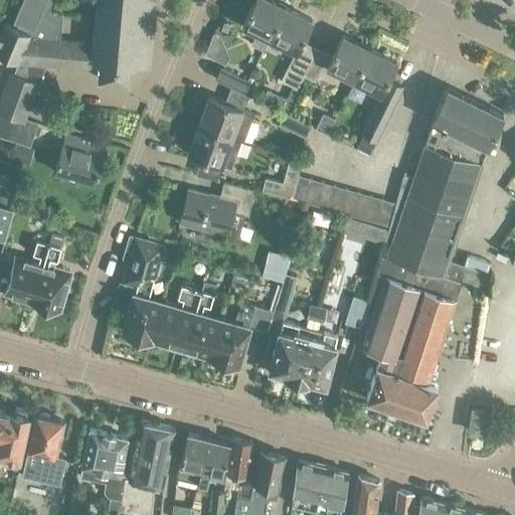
[(0,123),(0,135),(7,139),(18,143),(12,158),(30,166),(36,150),(29,147),(38,124),(25,119),(39,83),(40,83),(48,64),(101,69),(100,79),(129,81),(131,63),(151,65),(156,0),(97,0),(94,41),(60,38),(62,14),(48,9),(51,0),(21,0),(14,19),(19,21),(17,27),(6,22),(0,36),(0,53),(19,61),(15,72),(11,72),(0,100),(0,113),(3,115),(0,123)]
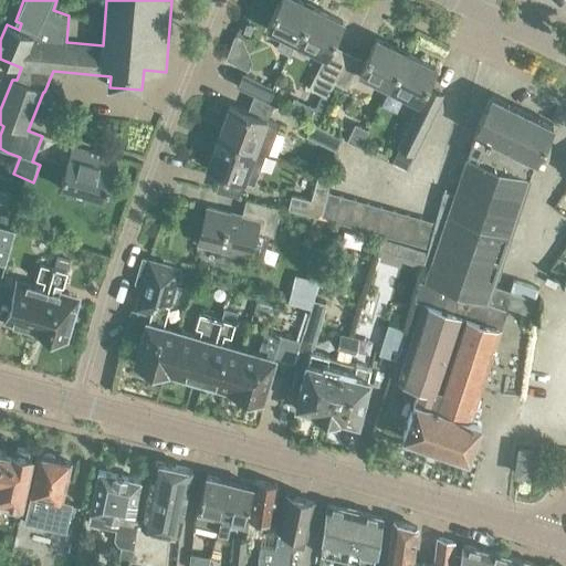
[(295,43),(313,8),(299,0),(280,0),(265,28),(295,43)]
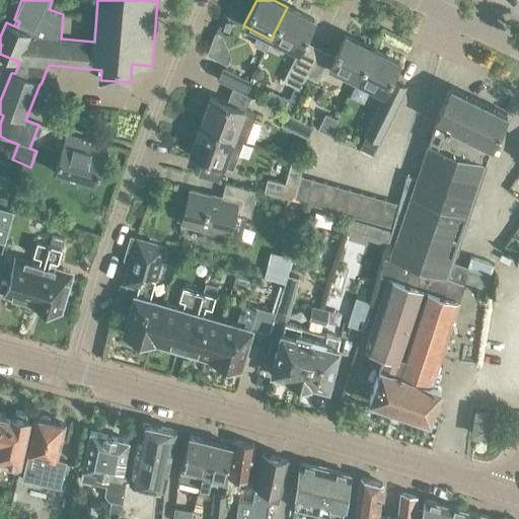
[(298,91),(305,78),(318,50),(303,43),(314,20),(287,7),(271,40),(297,54),(282,83),(298,91)]
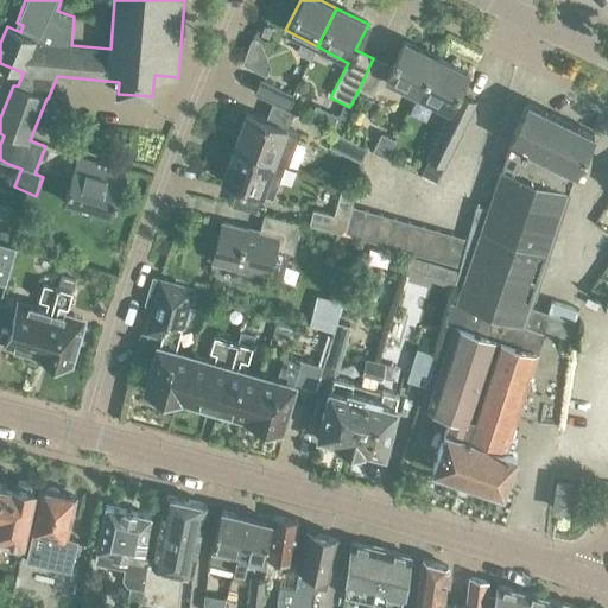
[(417,95),(436,57),(404,42),(391,68),(373,58),(358,92),(375,100),(385,80),(417,95)]
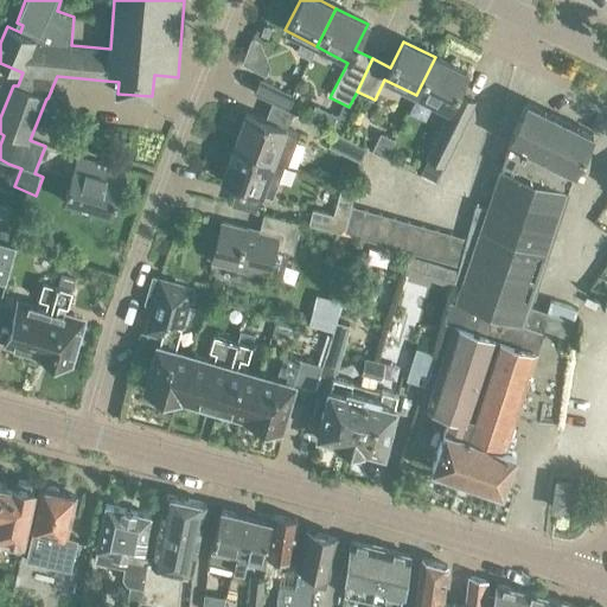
[(435,57),(416,95),(448,112),(426,155),(445,165),(453,147),(472,108),(454,100),(467,72),(435,57)]
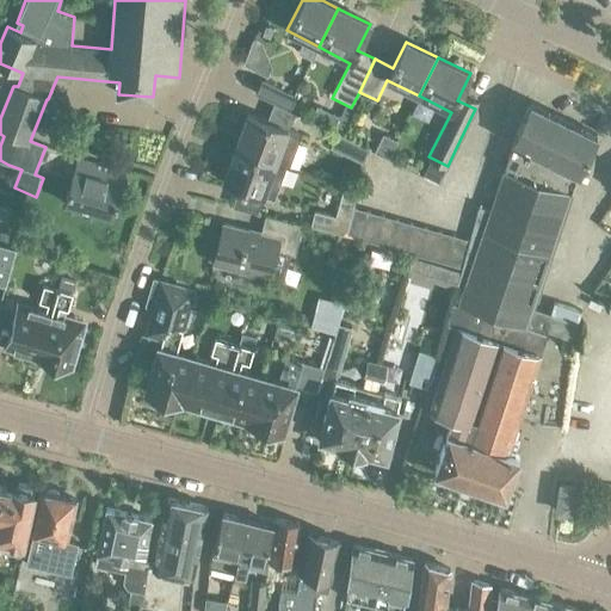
[(288,110),(295,96),(263,81),(257,94),(288,110)]
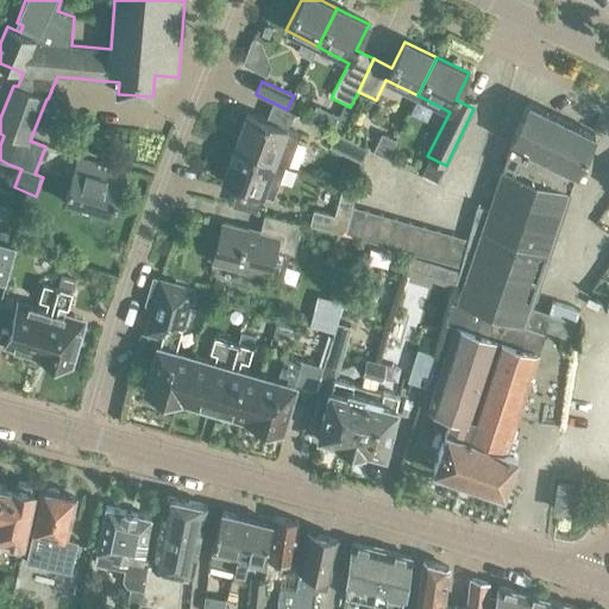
[(576,174),(594,135),(528,105),(509,142),(576,174)]
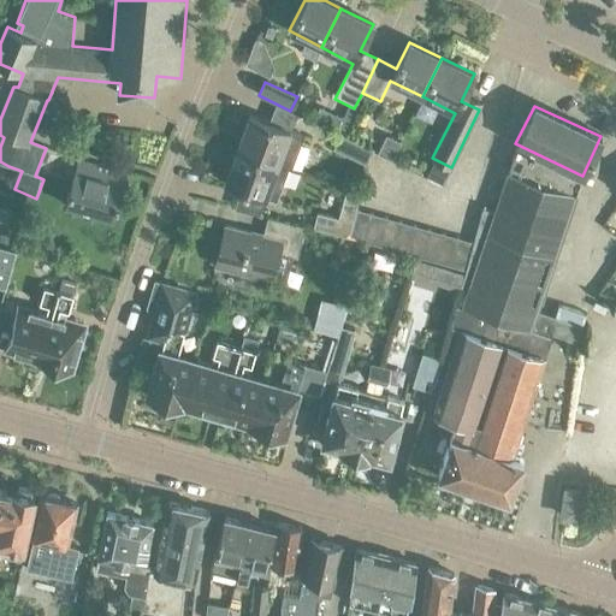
[(250,116),(237,149),(277,164),(289,169),(291,170),(298,149),(303,135),(291,131),(290,130),(268,122),(250,116)]
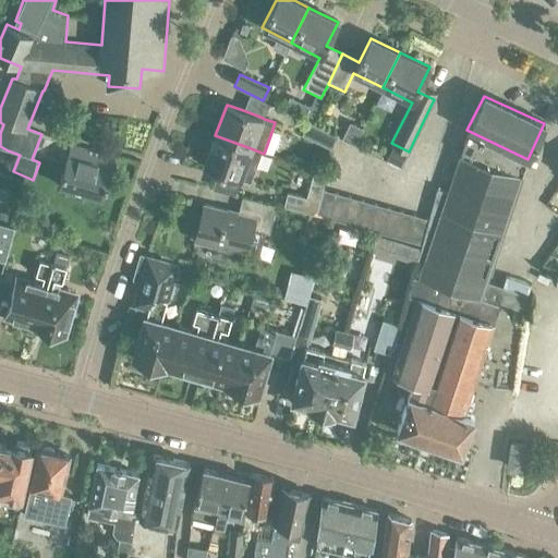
[(330,149),(337,136),(308,122),(302,135),(330,149)]
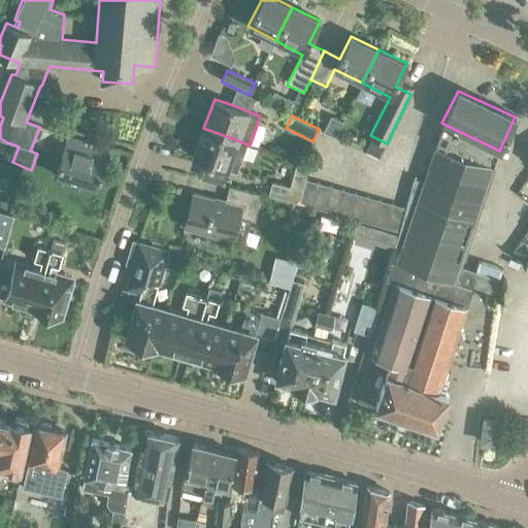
[(341,123),(331,117),(324,131),(335,137),(341,123)]
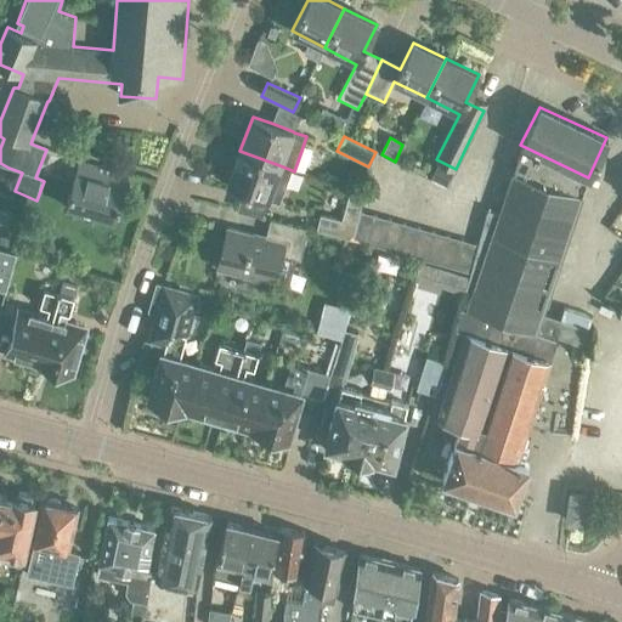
[(470,273),(454,328),(459,331),(463,317),(554,348),(558,339),(566,341),(587,348),(588,332),(587,332),(539,316),(578,201),(588,177),(520,145),(510,177),(498,214),(487,210),(478,243),(470,273)]
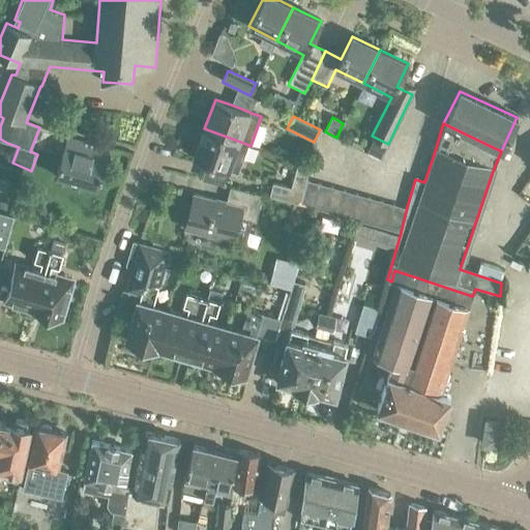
[(204,128),(194,156),(206,160),(201,179),(224,185),(228,169),(238,173),(248,145),(238,141),(204,128)]
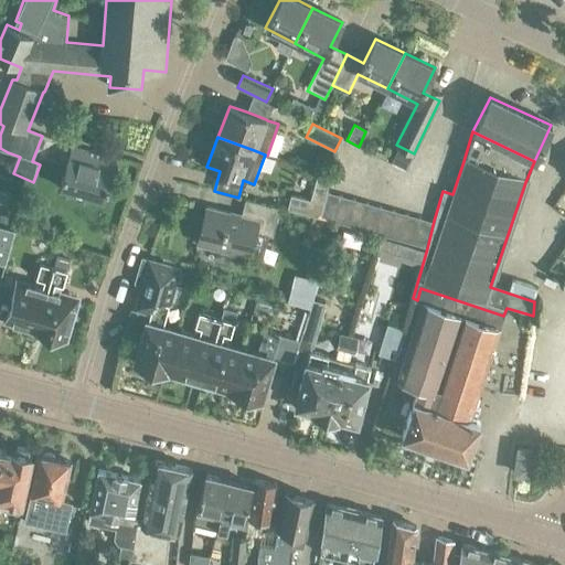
[(103,202),(116,161),(72,148),(59,189),(103,202)]
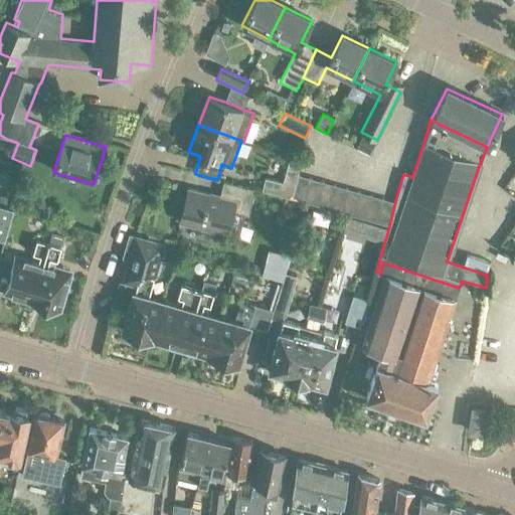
[(300,163),(289,160),(283,184),(265,180),(262,191),(291,199),(298,175),(300,163)]
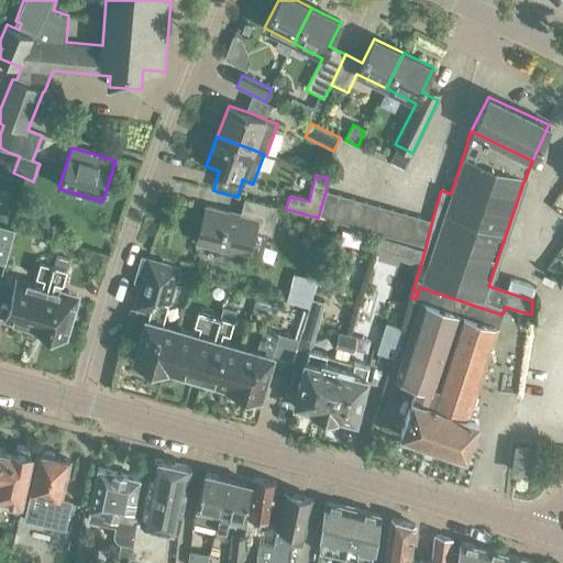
[(426,247),(432,220),(326,191),(318,218),(335,222),(381,234),(399,240),(426,247)]
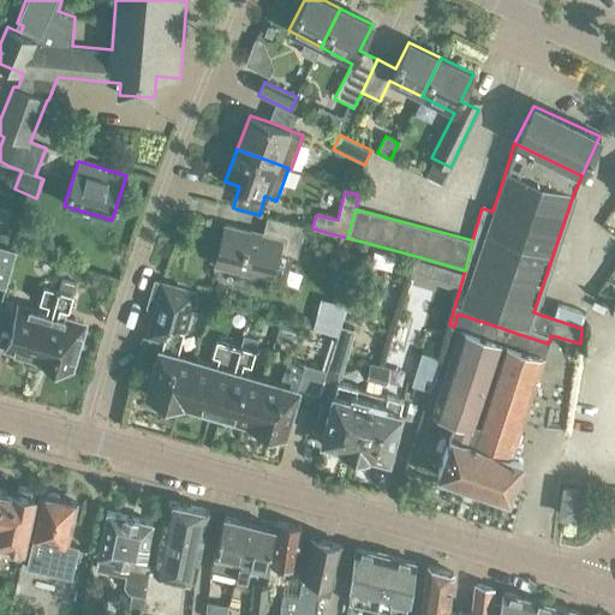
[(296,257),(304,227),(267,216),(262,236),(225,225),(214,264),(248,274),(248,276),(269,282),(278,251),(296,257)]
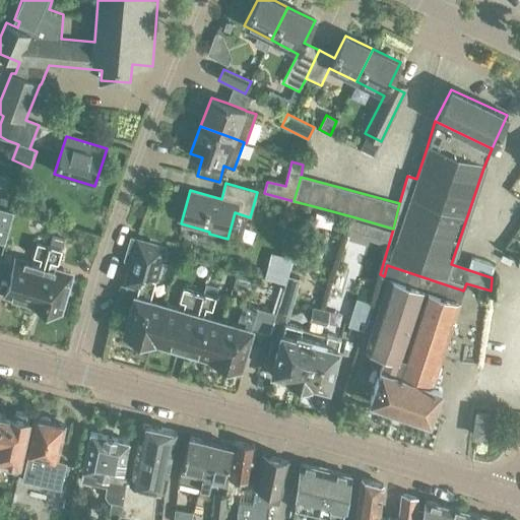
[(0,240),(5,242),(12,213),(0,209),(0,240)]
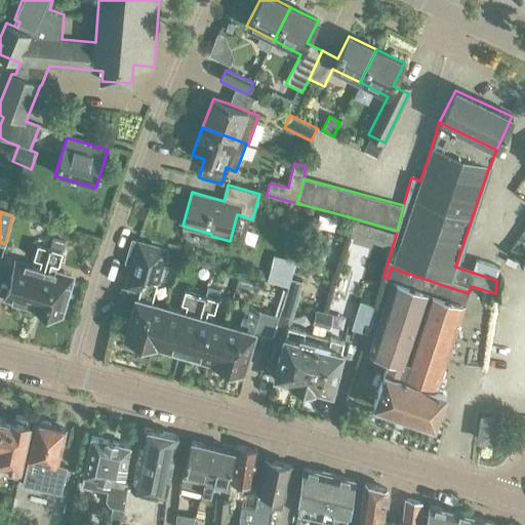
[(350,235),(367,240),(372,224),(355,218),(350,235)]
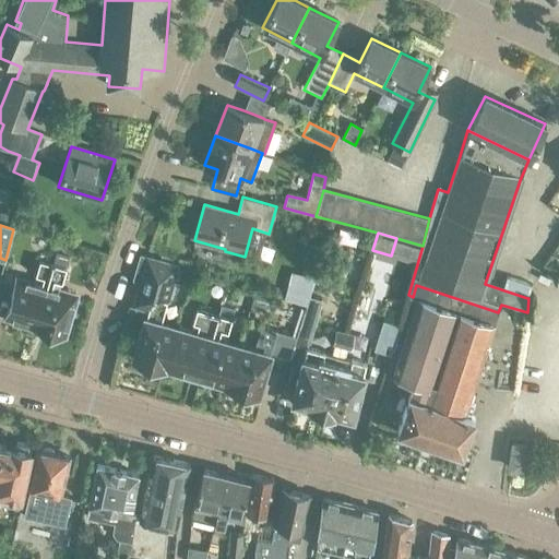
[(57,252),(54,262),(67,265),(70,256),(57,252)]
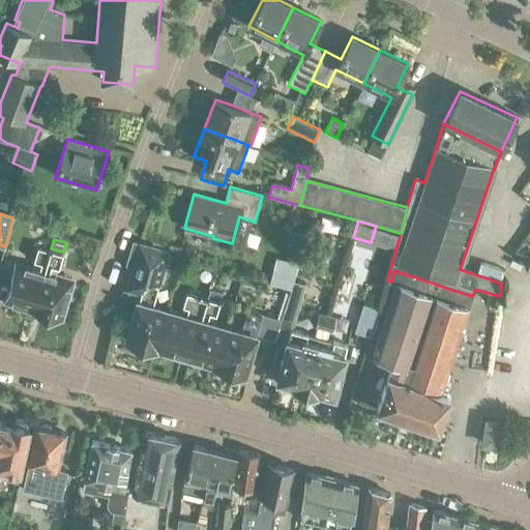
[(126,290),(141,295),(153,299),(156,287),(158,287),(170,252),(140,243),(133,241),(125,266),(133,268),(126,290)]
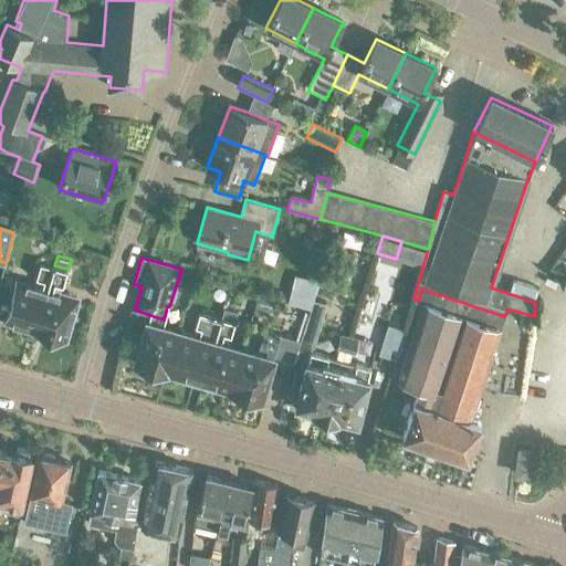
[(50,281),(53,265),(42,262),(38,278),(50,281)]
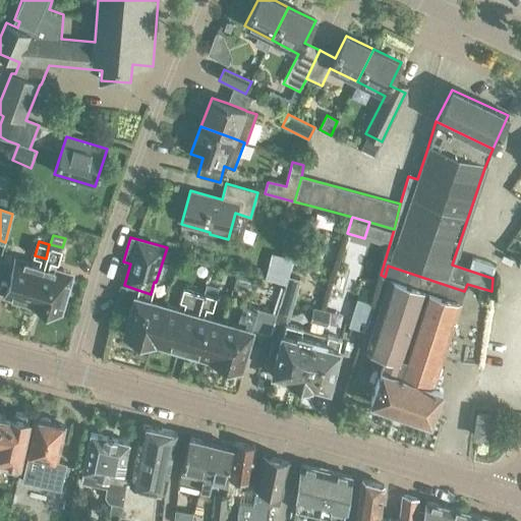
[(49,244),(46,258),(58,262),(62,247),(49,244)]
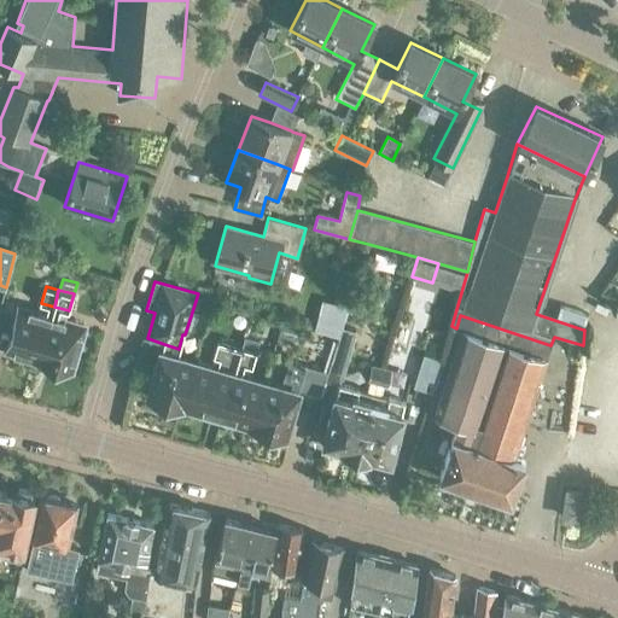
[(39,360),(52,314),(39,309),(36,314),(19,308),(7,350),(11,351),(10,355),(24,359),(25,356),(39,360)]
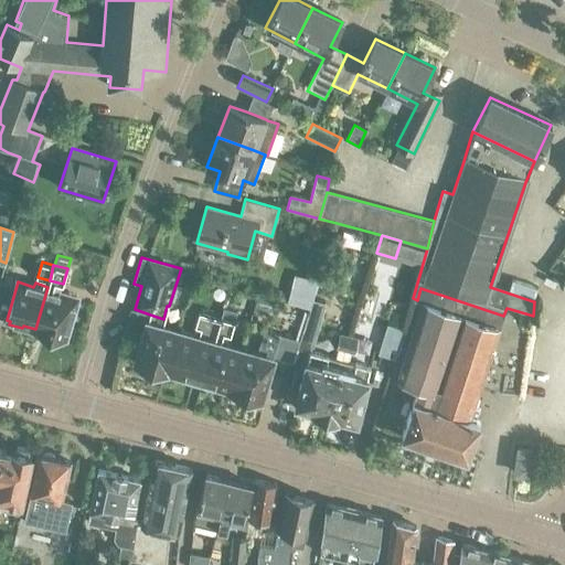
[(294,287),(289,304),(306,308),(309,309),(312,299),(316,289),(295,284),(294,287)]
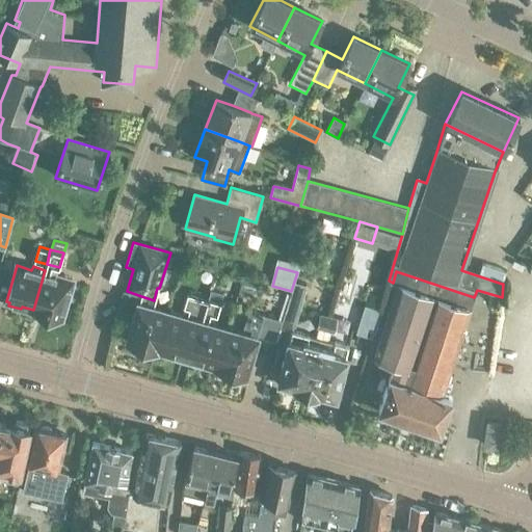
[(45,270),(33,310),(61,318),(67,298),(71,298),(74,287),(72,287),(72,282),(56,277),(57,273),(45,270)]
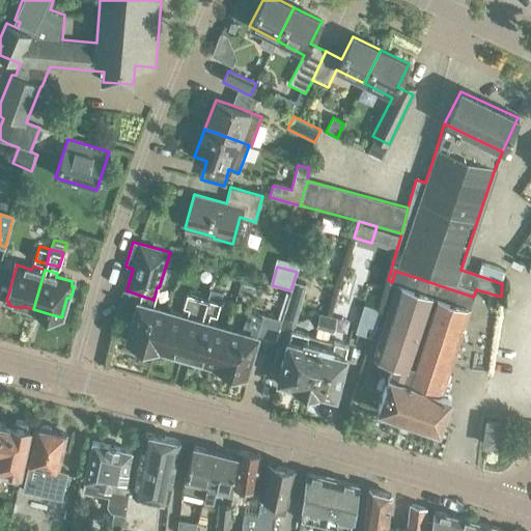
[(439,428),(452,390),(443,387),(473,297),(395,271),(392,282),(392,283),(395,284),(369,363),(390,369),(378,408),(439,428)]
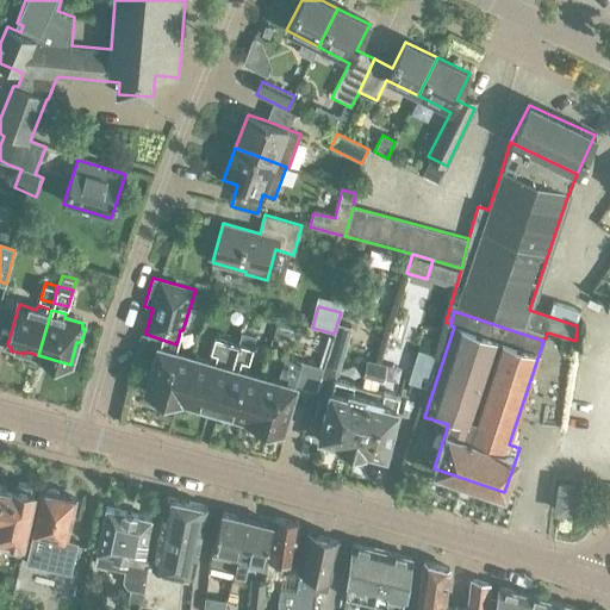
[(338,325),(327,362),(337,366),(349,328),(338,325)]
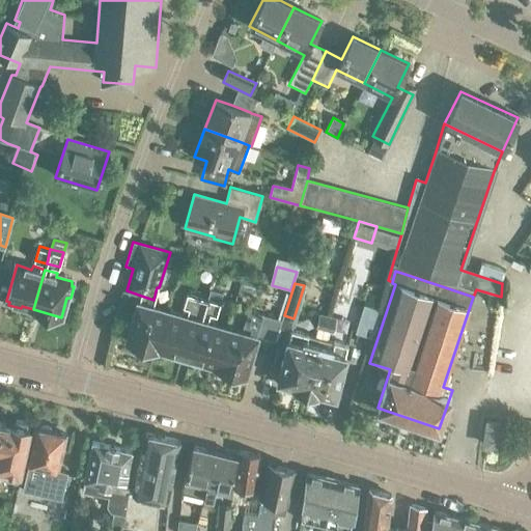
[(189,357),(206,300),(185,294),(180,307),(188,309),(187,313),(183,312),(182,315),(167,311),(157,347),(189,357)]
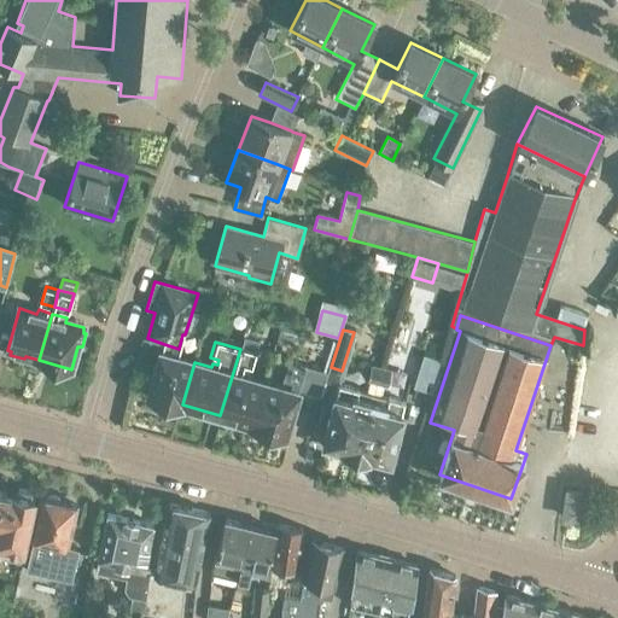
[(176,357),(179,349),(164,344),(150,395),(182,404),(194,362),(176,357)]
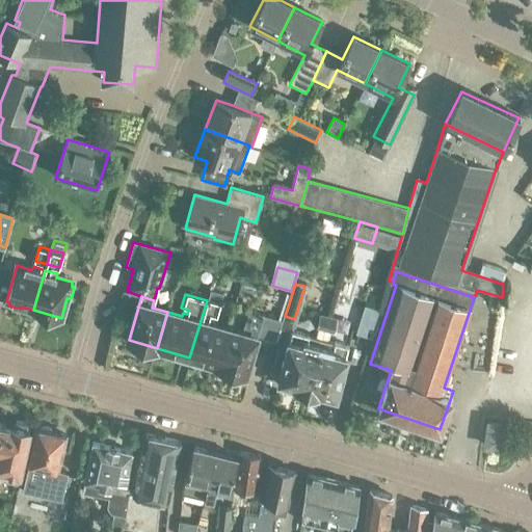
[(217,365),(228,329),(213,325),(214,321),(207,320),(208,316),(214,318),(218,303),(207,300),(189,357),(217,365)]
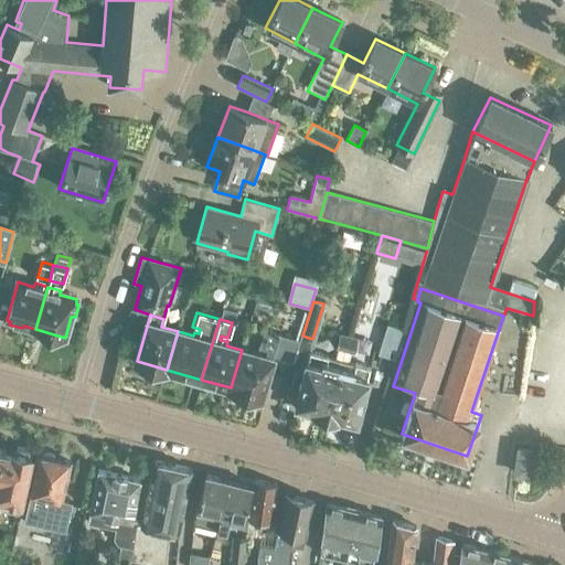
[(395,360),(403,332),(387,328),(380,355),(395,360)]
